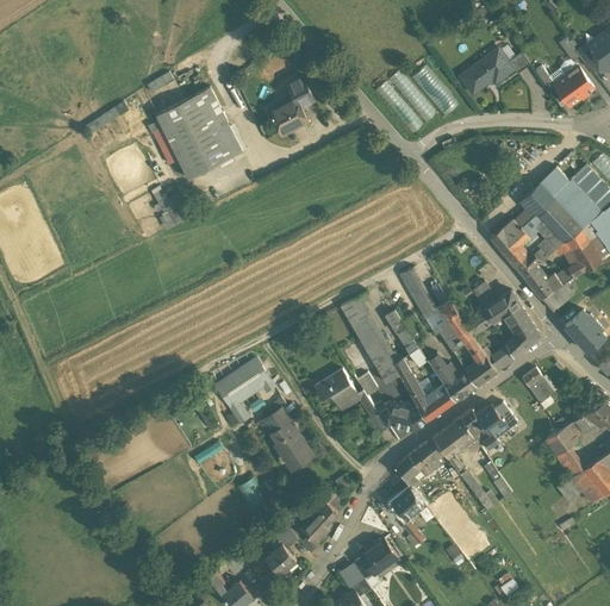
[(609,33),(591,49),(603,66),(609,75),(609,74),(609,33)]
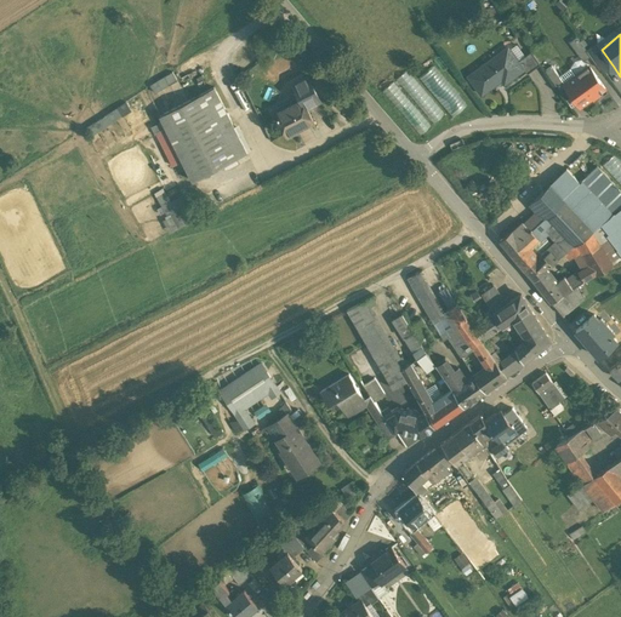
[(590,58),(577,40),(570,46),(584,64),(591,60),(590,58)]
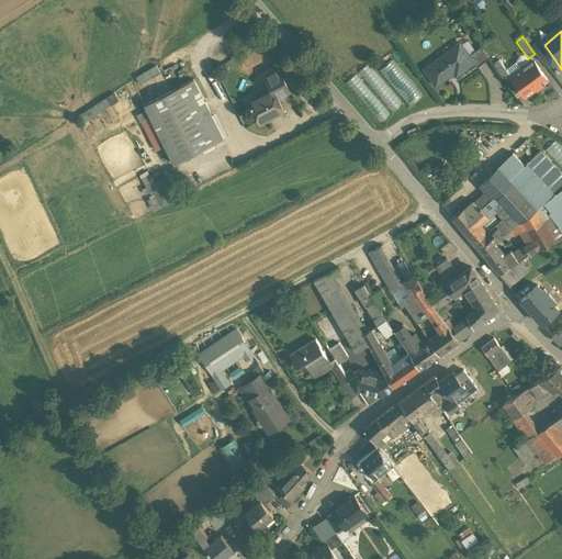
[(544,45),(534,53),(535,54),(544,68),(555,60),(544,45)]
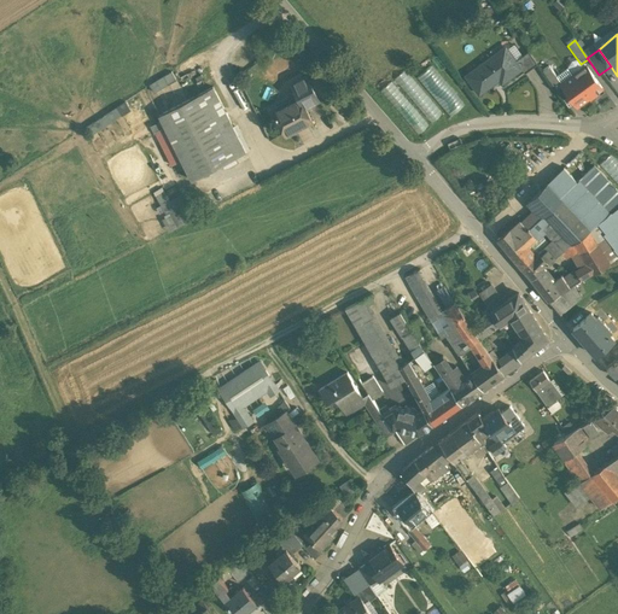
[(490,60),(466,79),(479,97),(500,82),(502,87),(522,72),(523,71),(517,63),(508,52),(491,64),(490,60)]
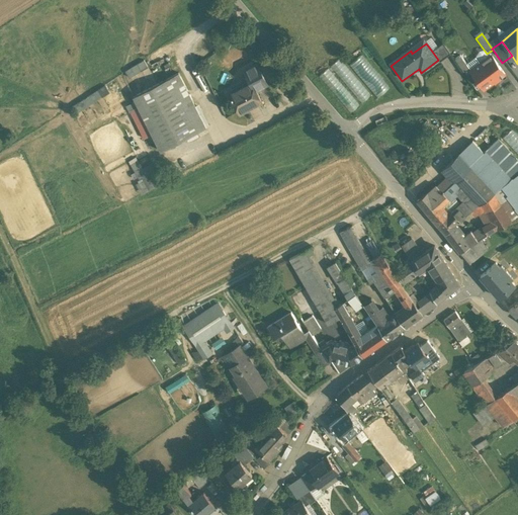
[(443,46),(433,53),(438,60),(437,61),(440,64),(451,56),(443,46)]
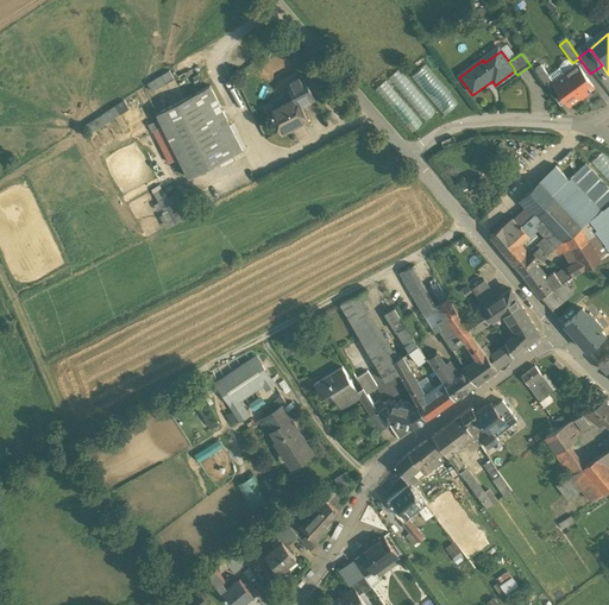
[(425,67),(410,79),(446,121),(460,109),(425,67)]
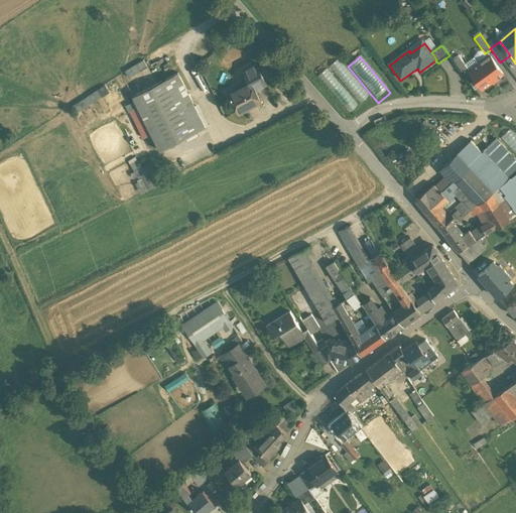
[(459,57),(454,61),(465,77),(470,74),(469,73),(470,72),(465,67),(459,57)]
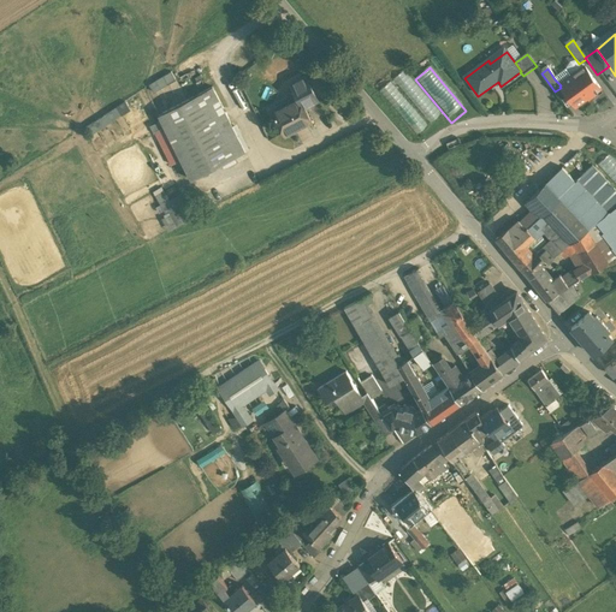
[(572,78),(587,100),(600,91),(585,69),(572,78)]
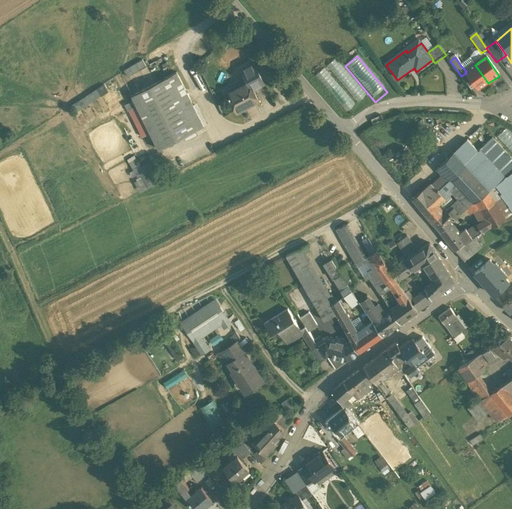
[(475,65),(471,59),(461,66),(466,71),(465,72),(466,73),(478,90),(488,83),(475,65)]
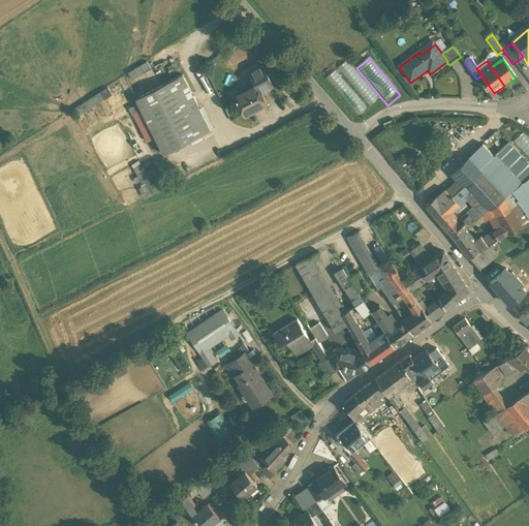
[(132,80),(151,69),(147,62),(128,72),(132,80)]
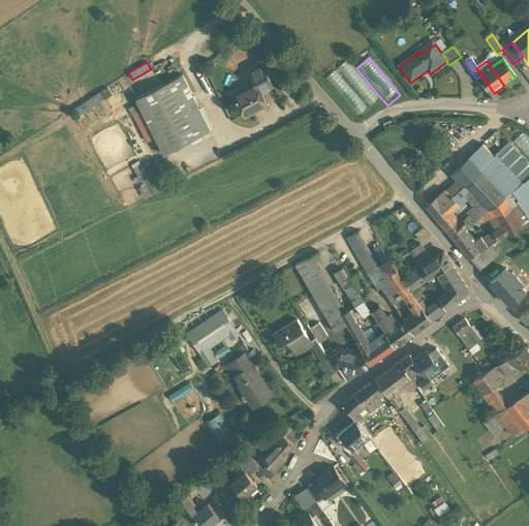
[(347,63),(337,70),(369,109),(378,100),(347,63)]
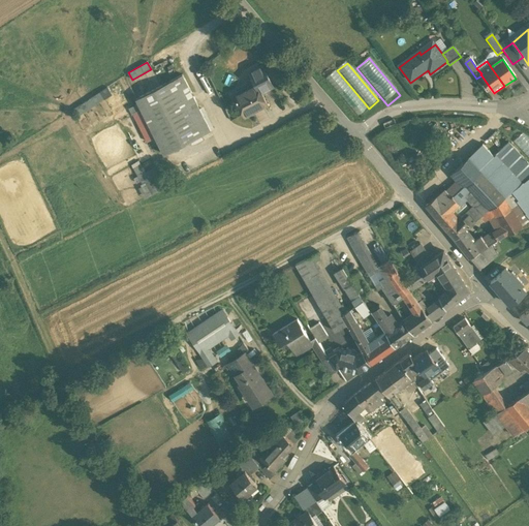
[(262,67),(250,73),(254,82),(267,75),(262,67)]
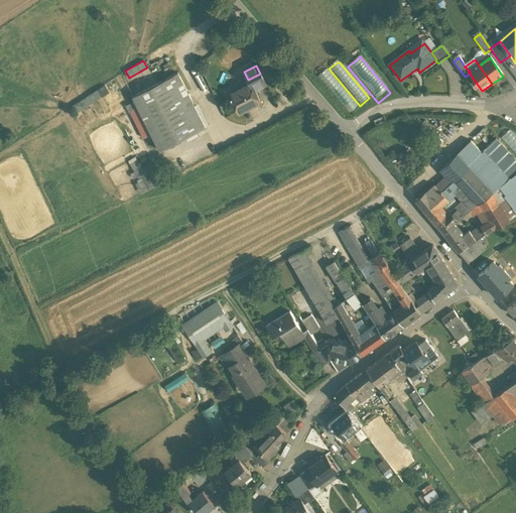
[(327,71),(317,79),(349,116),(358,108),(327,71)]
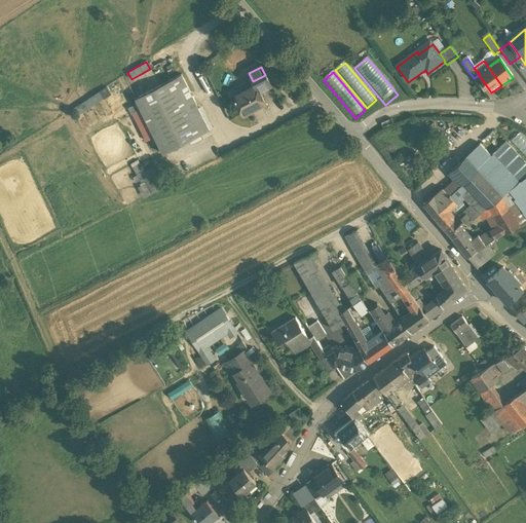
[(265,75),(253,81),(254,84),(255,84),(259,94),(271,87),(265,75)]
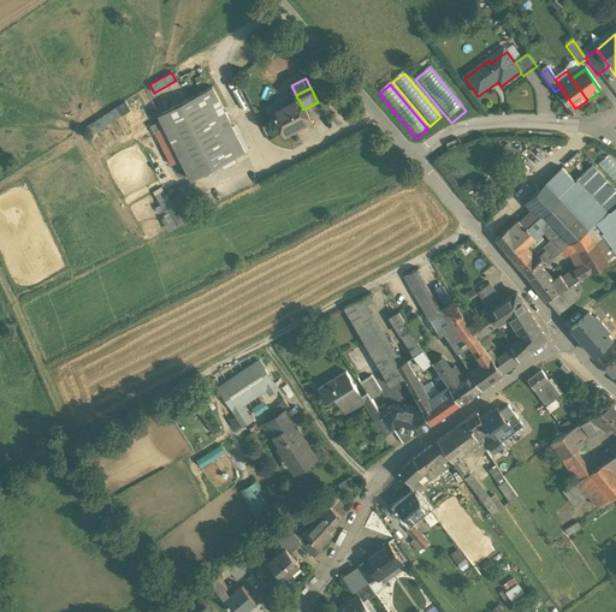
[(213,89),(159,117),(191,180),(235,159),(215,120),(225,116),(213,89)]
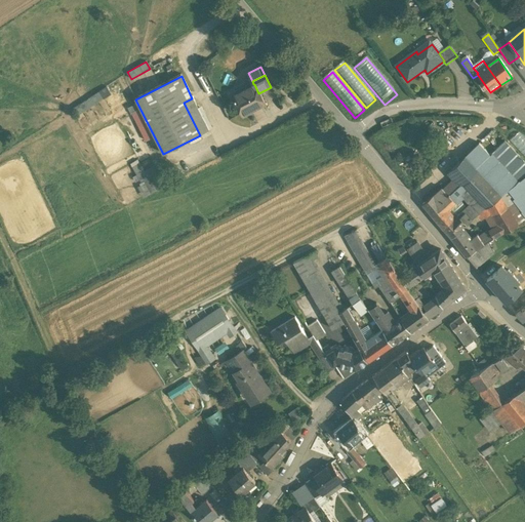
[(254,86),(241,93),(239,92),(234,94),(233,99),(235,104),(238,102),(242,110),(239,111),(241,115),(245,117),(252,114),(252,110),(259,106),(260,109),(266,107),(258,93),(254,84),(253,84),(254,86)]
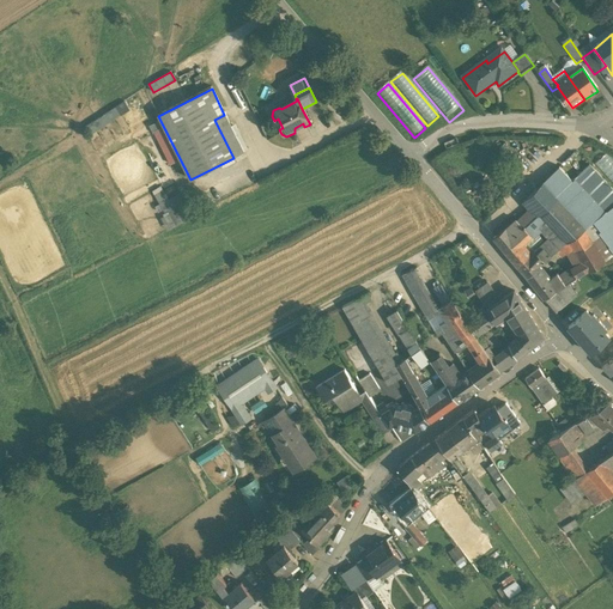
[(90,135),(121,114),(115,105),(85,127),(90,135)]
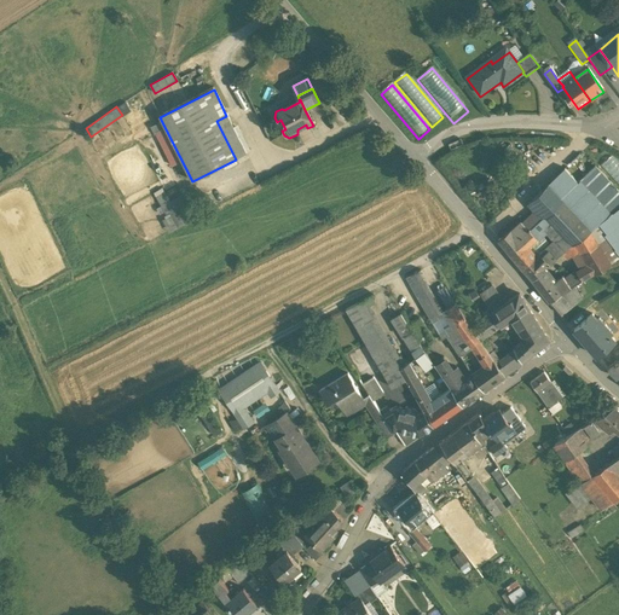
[(600,168),(618,189),(618,163),(613,157),(600,168)]
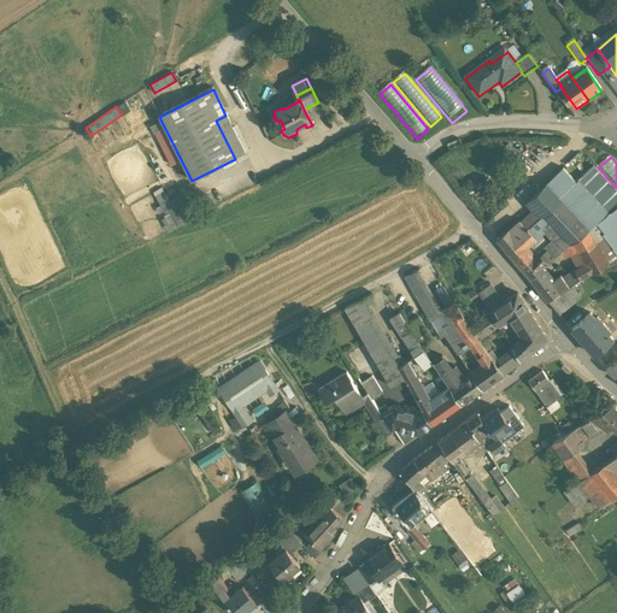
[(530,171),(521,161),(515,166),(524,176),(530,171)]
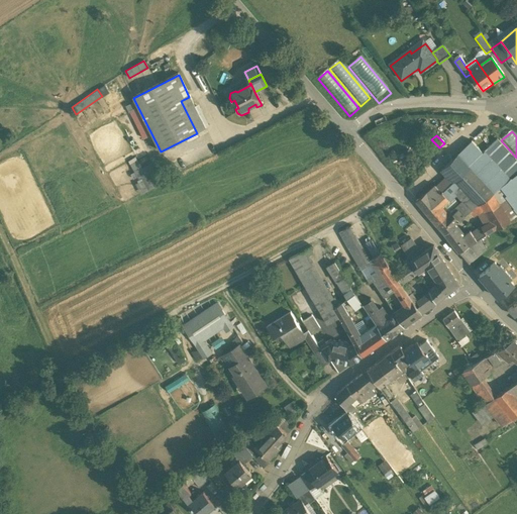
[(516,161),(500,142),(486,155),(511,181),(516,176),(516,161)]
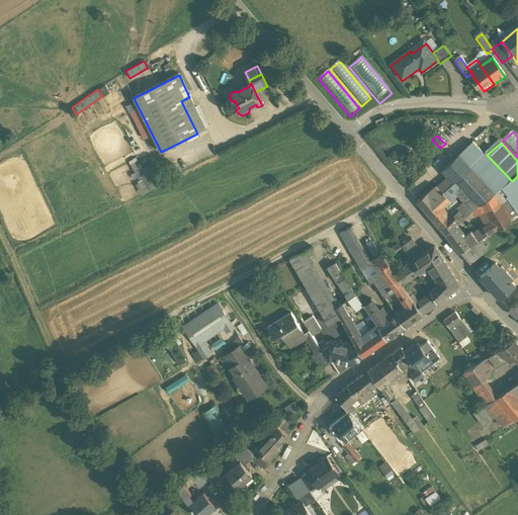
[(470,169),(470,170),(485,157),(472,145),(458,157),(470,169)]
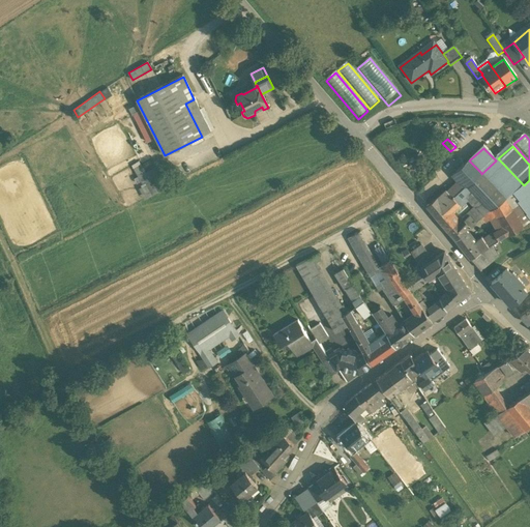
[(174,163),(182,178),(190,174),(182,158),(174,163)]
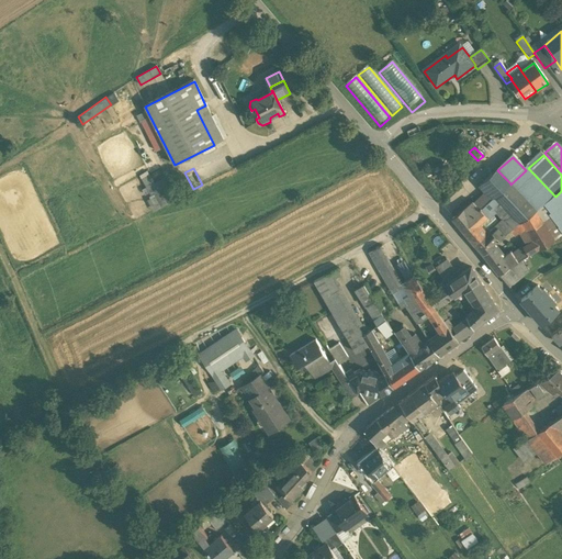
[(555,197),(528,168),(526,170),(510,185),(537,211),(544,204),(555,197)]
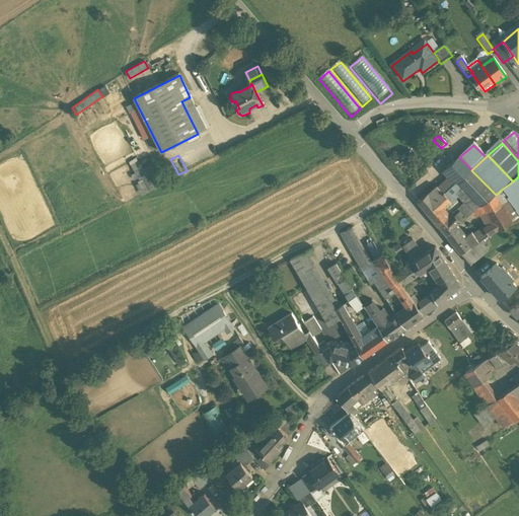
[(459,157),(441,173),(447,180),(454,186),(471,169),(459,157)]
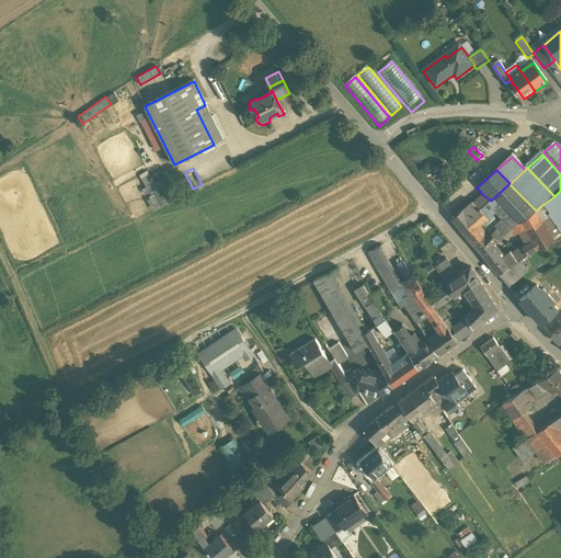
[(168,188),(162,175),(151,181),(164,206),(175,201),(168,188)]
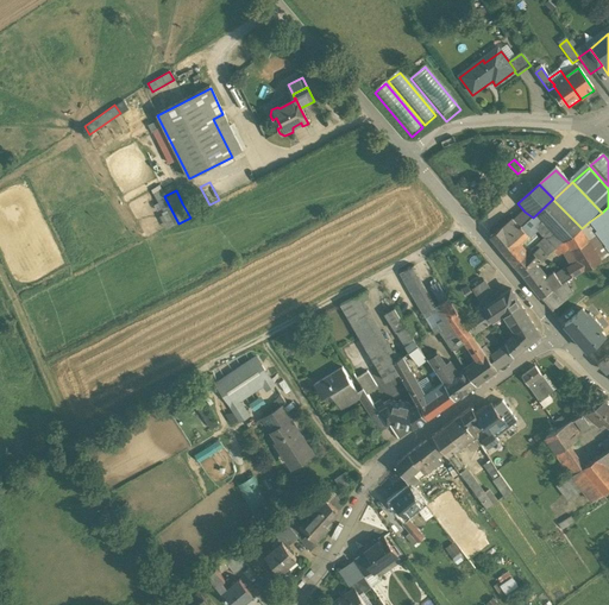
[(528,221),(535,228),(540,225),(542,222),(554,235),(563,244),(565,243),(582,229),(582,228),(553,200),(553,199),(533,218),(528,221)]
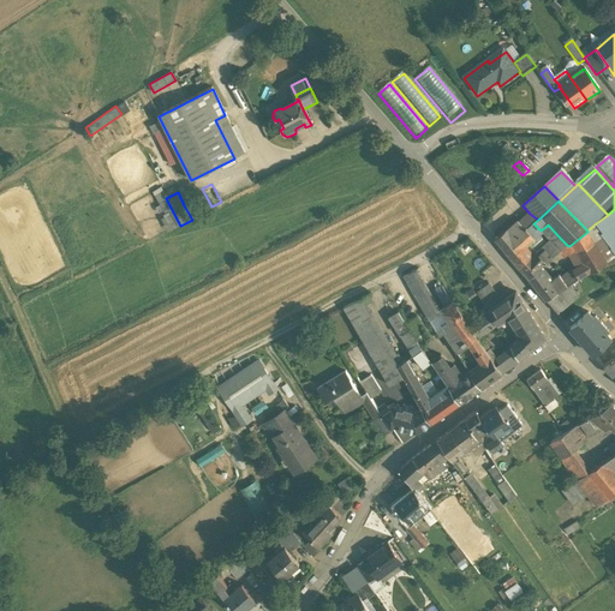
[(192,202),(184,205),(192,220),(201,216),(192,202)]
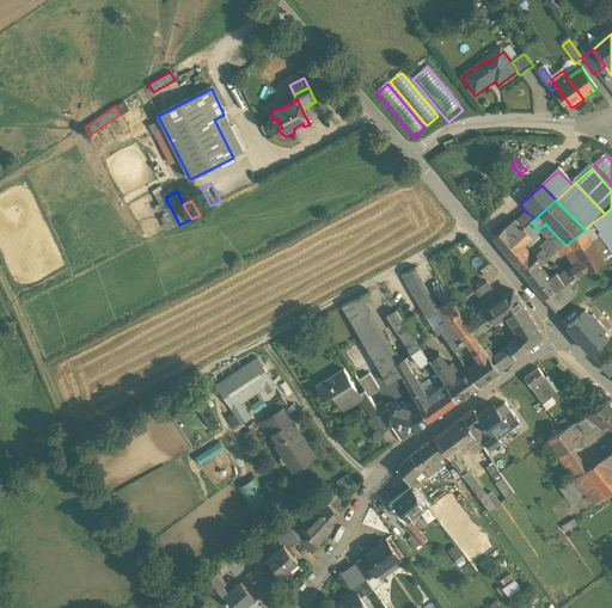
[(611,208),(605,214),(593,222),(601,235),(592,243),(597,251),(606,245),(611,253),(611,208)]
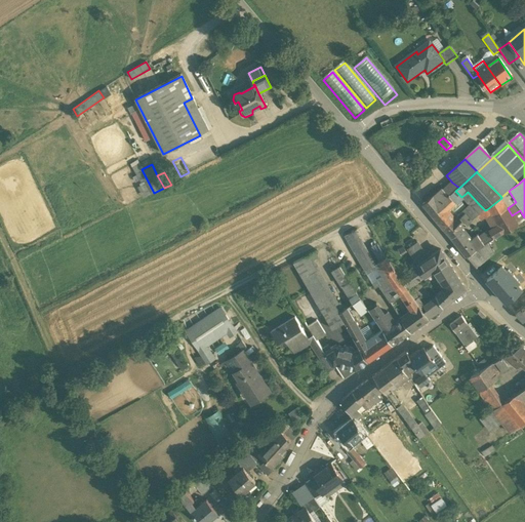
[(459,188),(452,183),(450,185),(455,191),(459,188)]
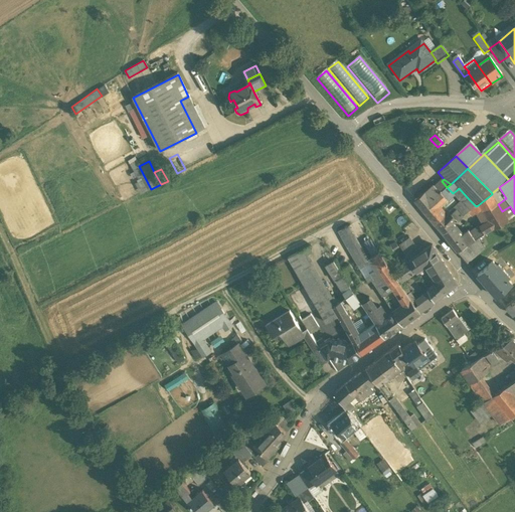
[(440,184),(435,188),(440,194),(445,189),(440,184)]
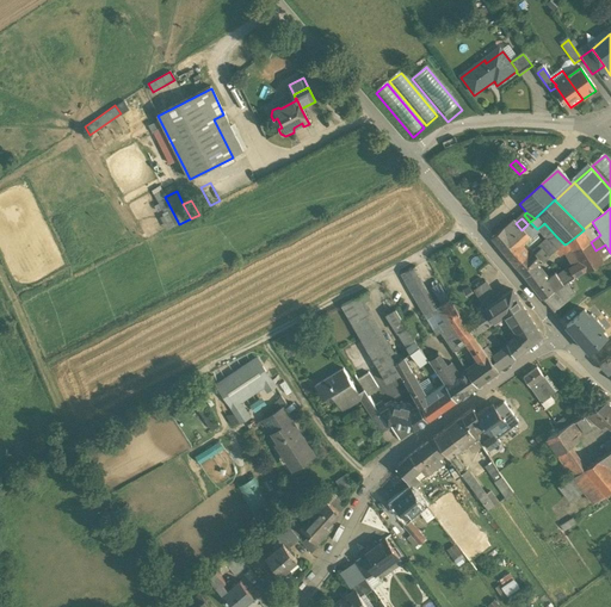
[(500,249),(522,230),(516,223),(513,221),(492,240),(500,249)]
